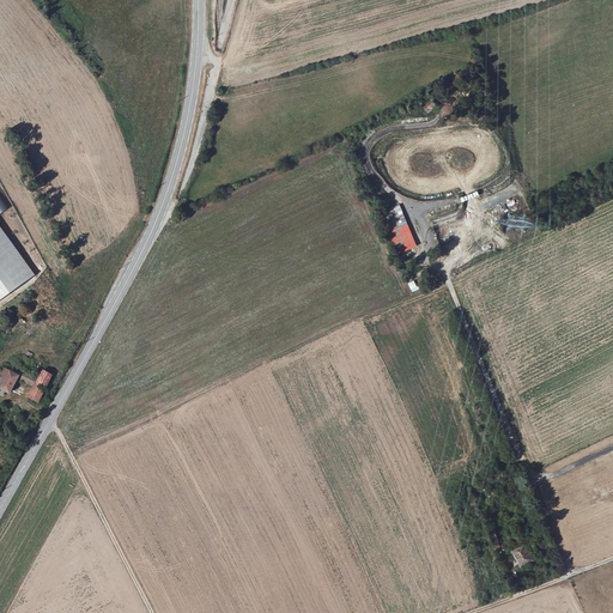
[(428,114),(436,105),(431,99),(423,109),(428,114)]
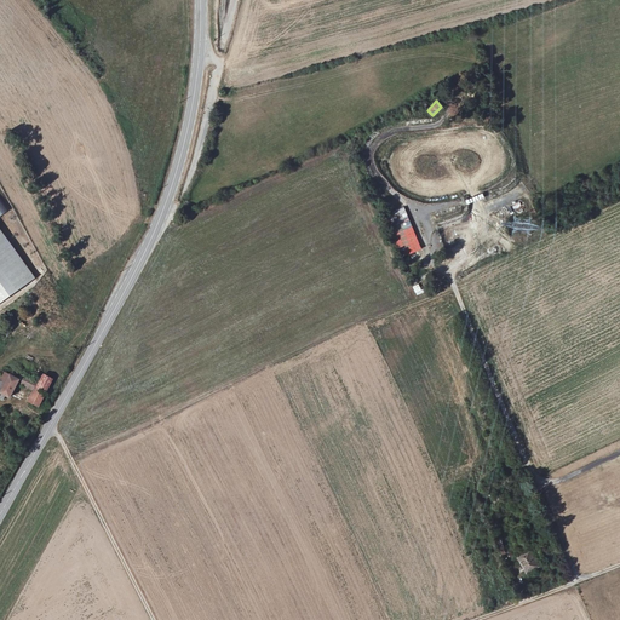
[(402,258),(420,250),(403,208),(385,216),(402,258)]
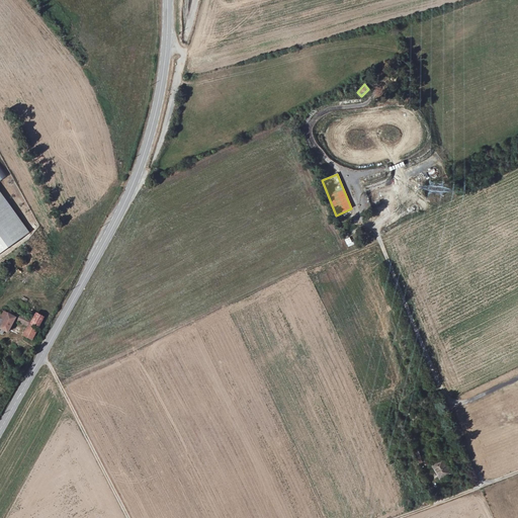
[(0,252),(28,232),(0,192),(0,252)]
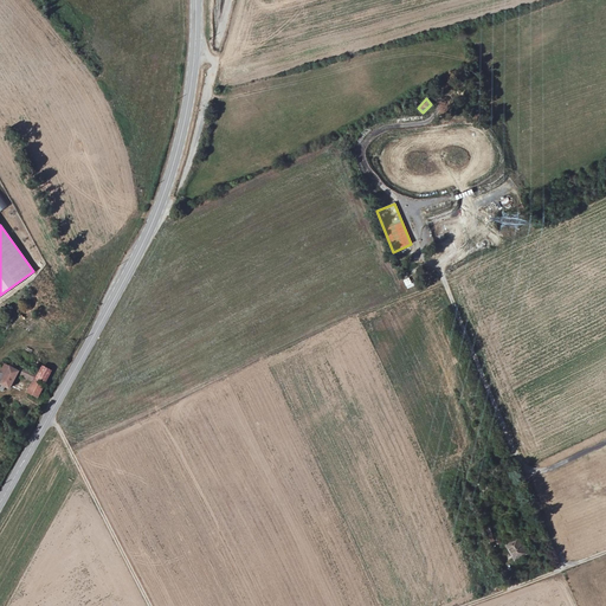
[(43,367),(38,375),(34,381),(44,386),(51,372),(43,367)]
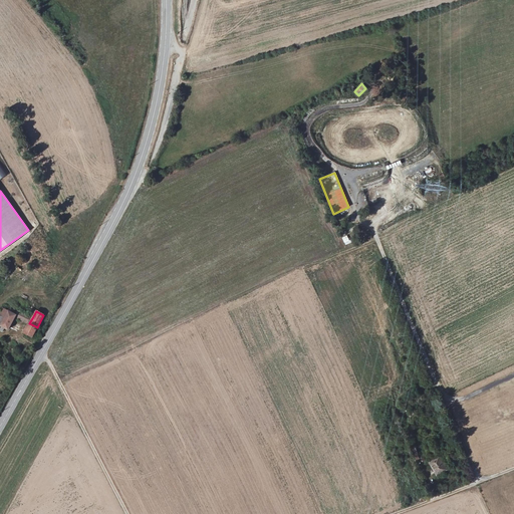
[(0,326),(0,332),(2,334),(5,330),(7,331),(15,318),(18,320),(20,318),(29,323),(32,318),(17,312),(15,316),(8,312),(3,320),(0,326)]
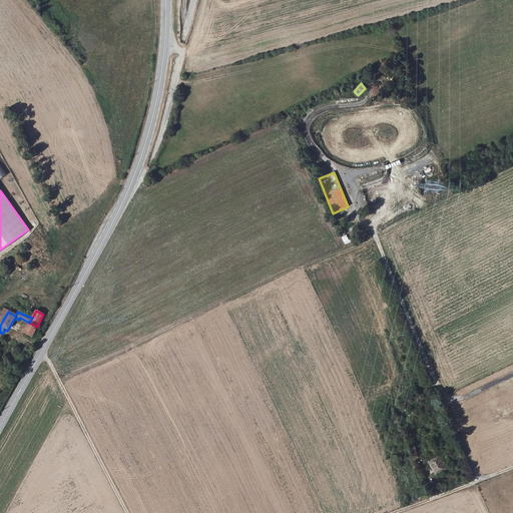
[(29,323),(23,334),(31,338),(37,327),(29,323)]
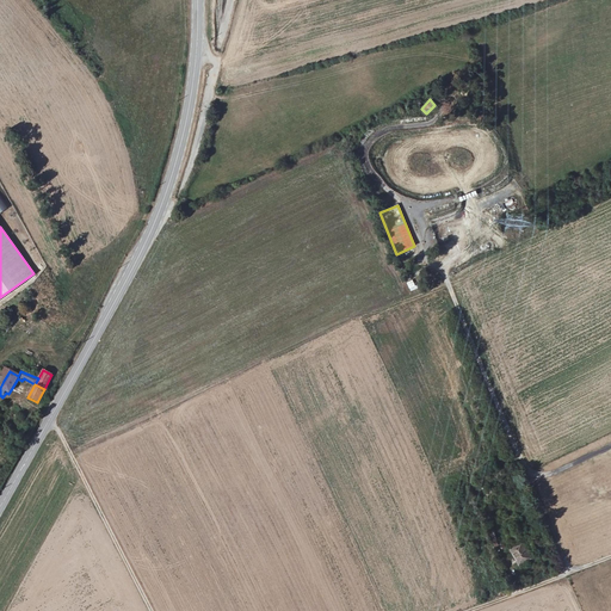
[(523,541),(508,548),(518,567),(532,560),(523,541)]
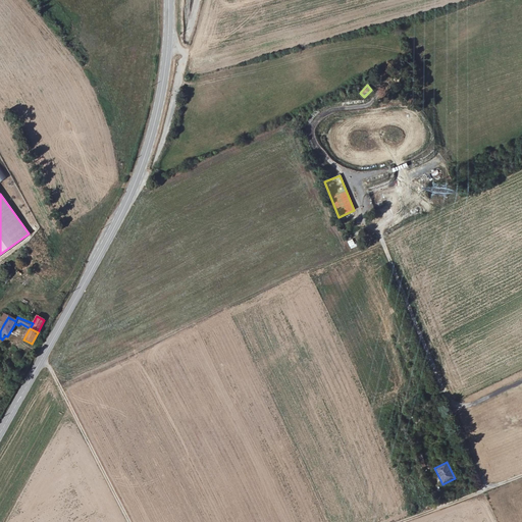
All buildings are outlined.
